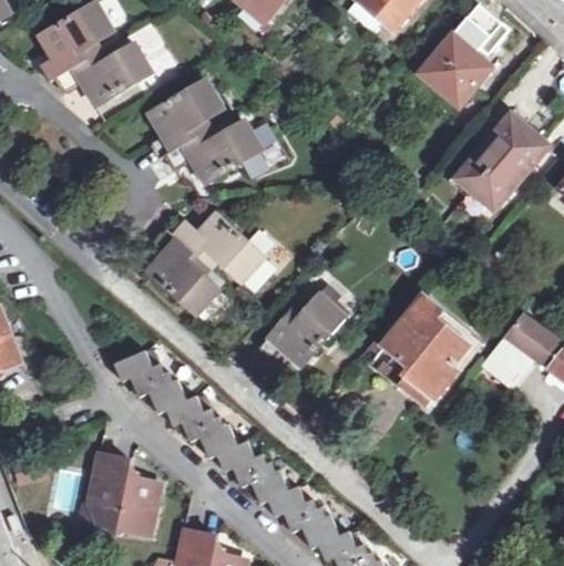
[(0,20),(10,16),(0,0),(0,20)]
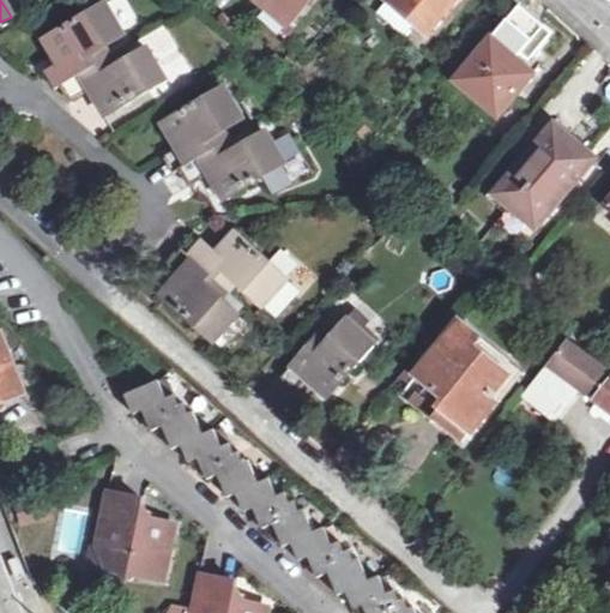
[(254,0),(261,6),(266,1),(289,20),(306,0),(254,0)]
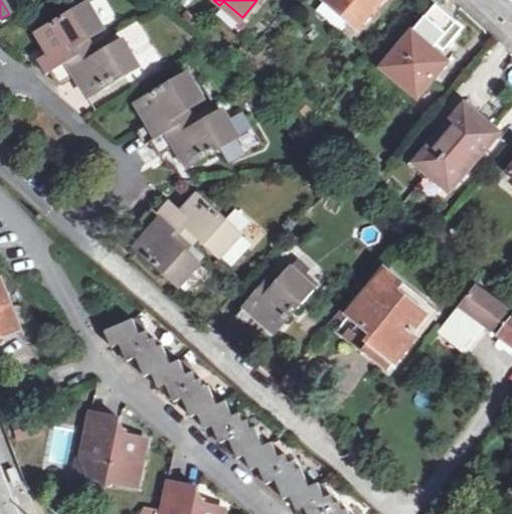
[(346,19),(324,0),(321,0),(314,8),(337,29),(346,19)]
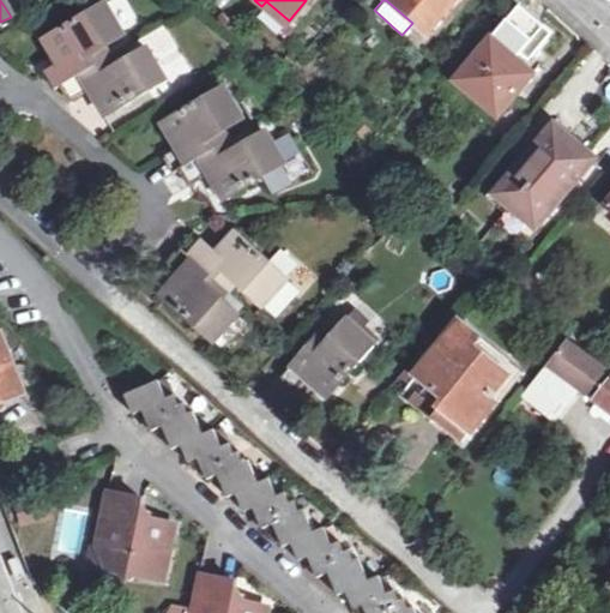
[(386,0),(412,23),(424,32),(451,0),(386,0)]
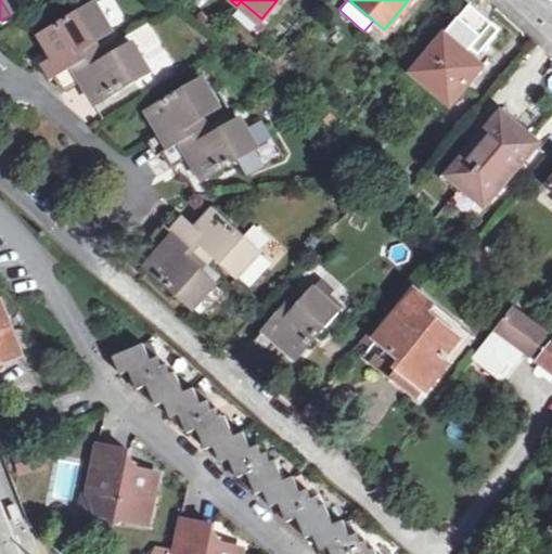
[(110,33),(92,3),(38,35),(52,59),(40,65),(49,80),(54,77),(63,91),(79,81),(93,103),(146,73),(130,43),(102,60),(92,42),(110,33)]
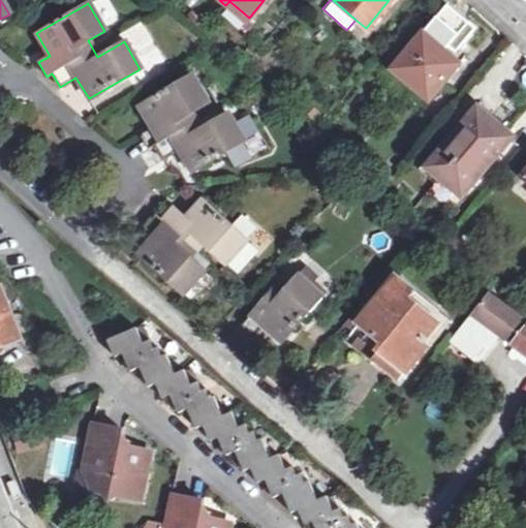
[(420,33),(390,69),(427,99),(457,63),(420,33)]
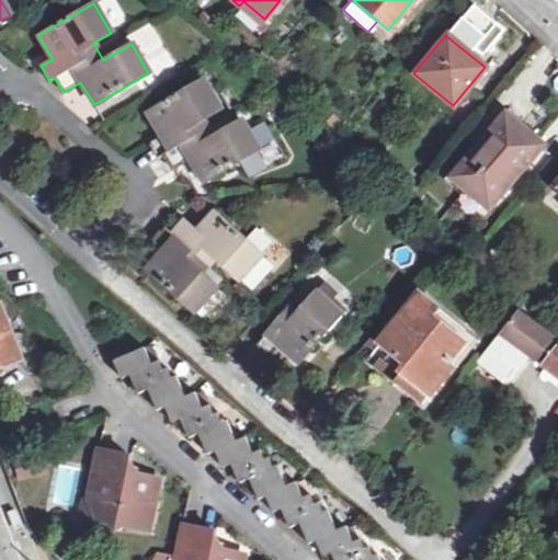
[(219,110),(203,80),(147,112),(160,136),(148,143),(157,158),(164,153),(172,169),(190,158),(204,181),(257,151),(240,121),(211,137),(201,121),(219,110)]
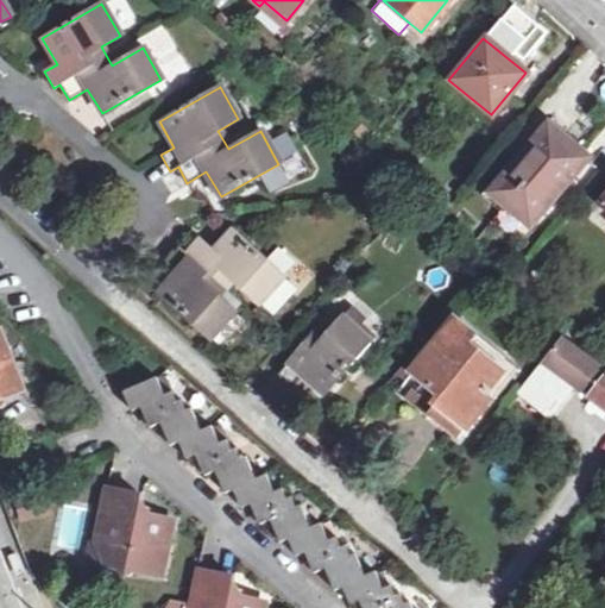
[(548,124),(491,192),(528,224),(586,156),(548,124)]
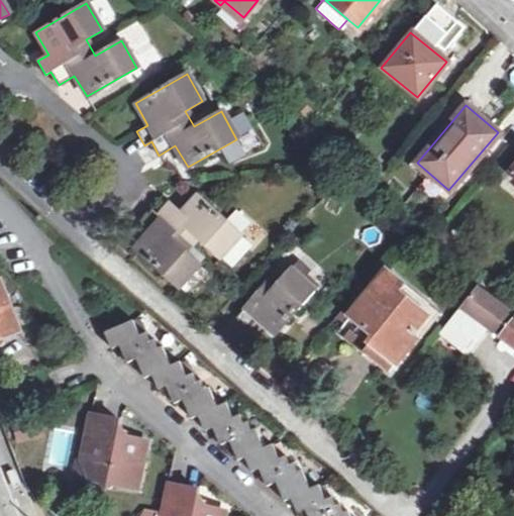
[(150,230),(134,249),(179,288),(200,264),(185,250),(197,237),(220,258),(240,234),(195,195),(180,213),(166,201),(155,213),(149,209),(140,221),(150,230)]
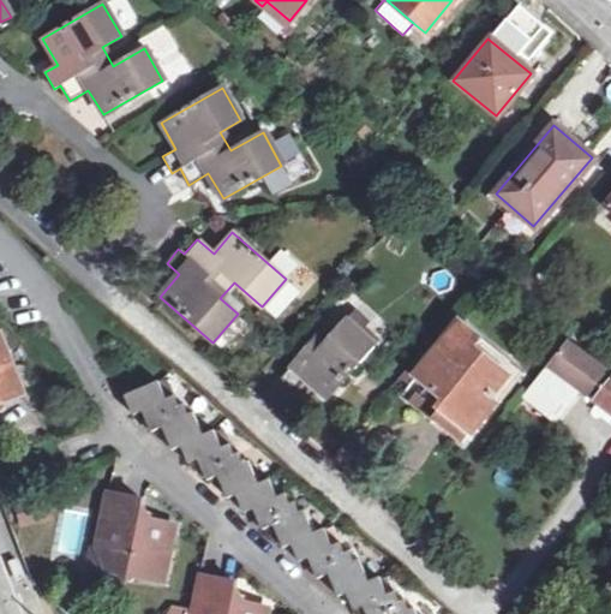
[(485,269),(475,282),(484,290),(493,278),(485,269)]
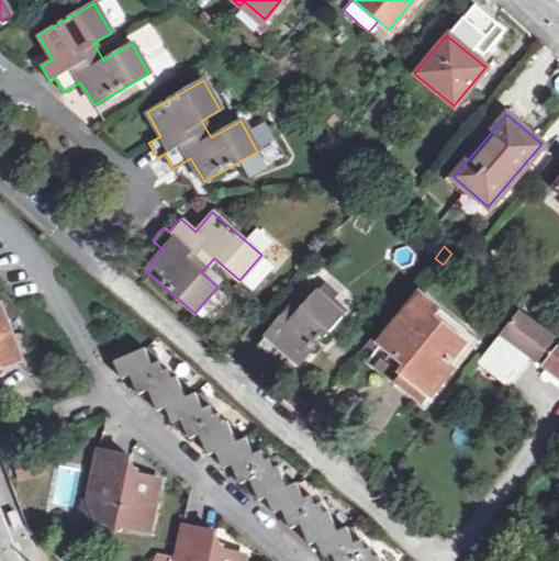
[(314,292),(327,303),(335,295),(322,283),(314,292)]
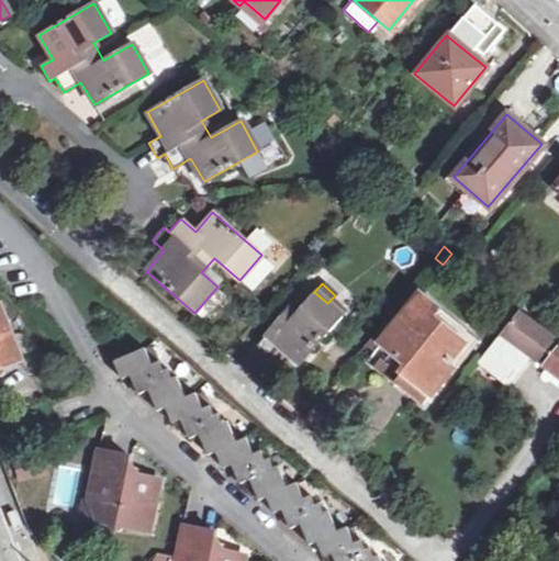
[(417,291),(371,348),(400,371),(392,379),(422,403),(450,368),(446,363),(462,343),(432,316),(438,307),(417,291)]
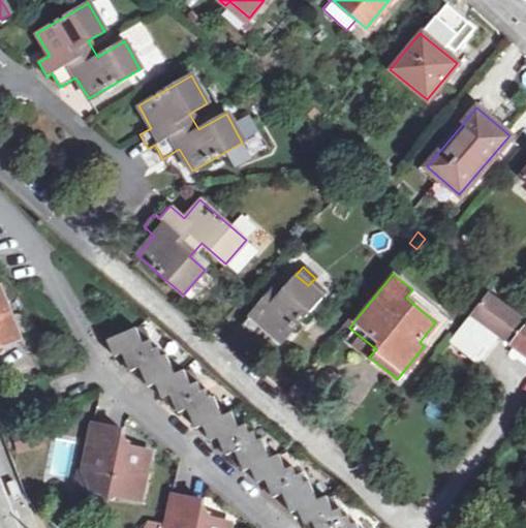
[(275,284),(240,324),(252,336),(260,325),(280,342),(320,296),(308,285),(296,275),(282,290),(275,284)]
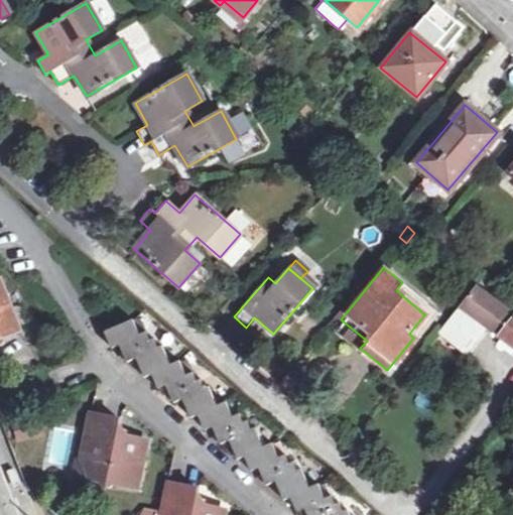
[(409,334),(413,338),(435,311),(402,282),(396,290),(424,314),(409,334)]
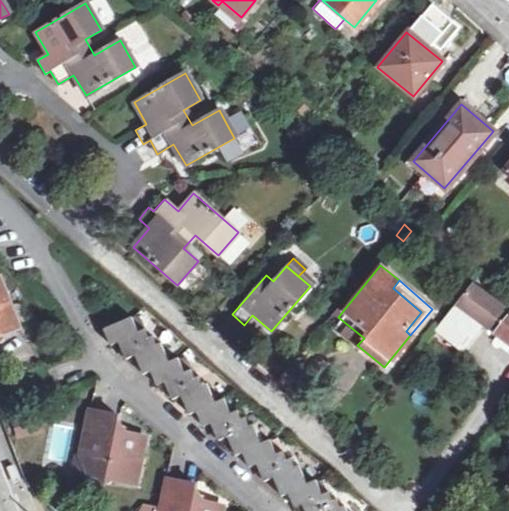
[(0,334),(16,328),(0,284),(0,334)]
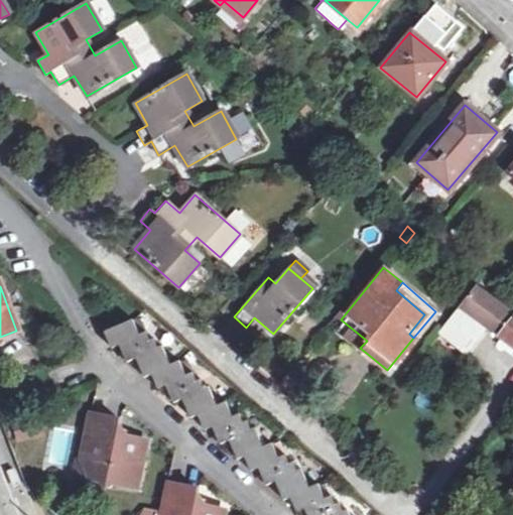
[(512,314),(475,286),(437,332),(464,353),(486,327),(512,347),(512,314)]
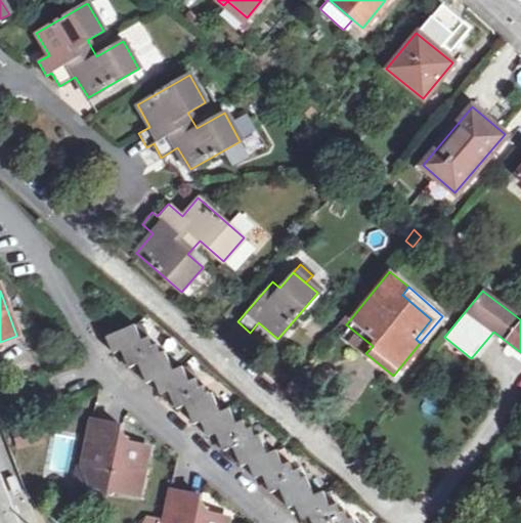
[(353,522),(351,517),(346,519),(342,510),(338,512),(335,504),(328,506),(321,491),(312,494),(304,476),(300,477),(296,468),(291,470),(288,463),(280,465),(274,449),(265,453),(257,434),(252,436),(248,428),(245,429),(242,421),(233,423),(227,408),(217,411),(209,393),(205,394),(202,386),(199,387),(194,378),(186,381),(180,366),(170,369),(162,351),(159,352),(155,344),(150,345),(146,337),(140,340),(133,325),(105,337),(112,352),(120,349),(127,365),(136,362),(145,382),(153,380),(159,394),(168,391),(175,407),(183,404),(191,422),(199,420),(206,435),(213,433),(221,450),(231,446),(240,465),(246,463),(252,478),(261,474),(268,491),(277,488),(286,508),(293,505),(300,519),(308,516),(310,522),(353,522)]
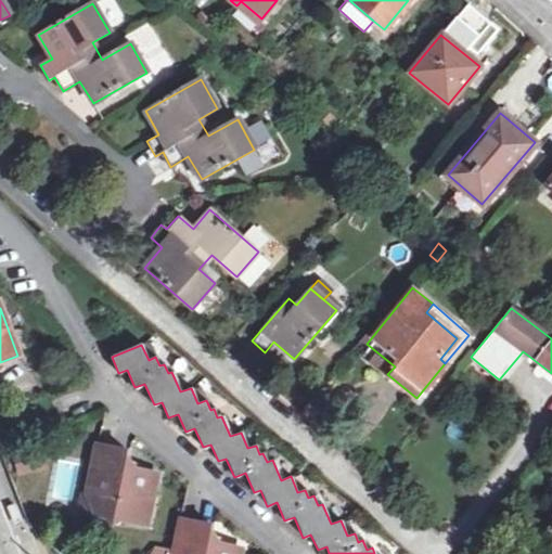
[(82,495),(97,498),(93,516),(143,525),(154,475),(123,469),(126,453),(93,447),(82,495)]
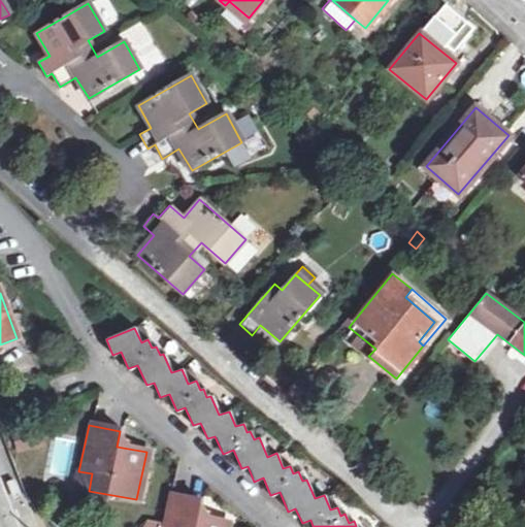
[(14,476),(6,480),(13,499),(23,496),(14,476)]
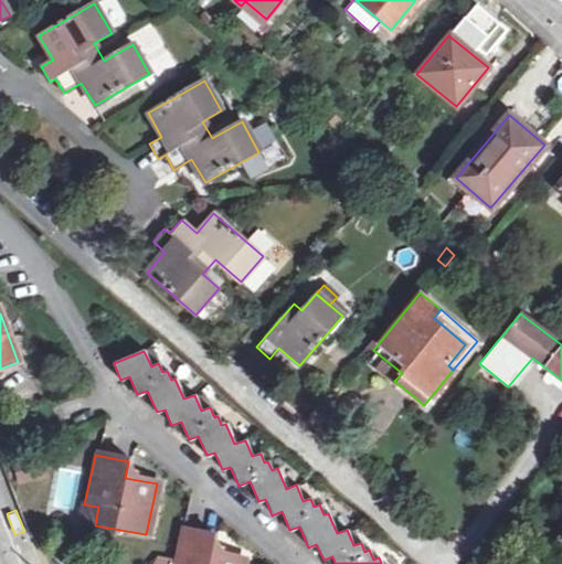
[(214,534),(181,528),(175,561),(173,563),(241,563),(243,557),(211,551),(214,534)]
